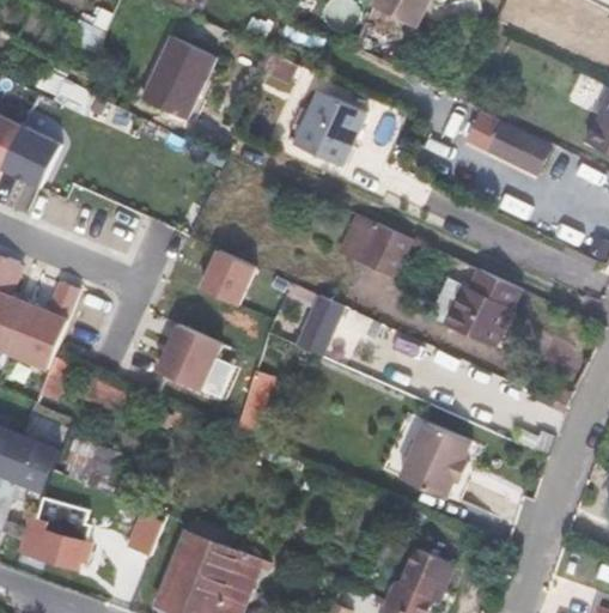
[(372,0),(371,5),(415,26),(428,0),(372,0)]
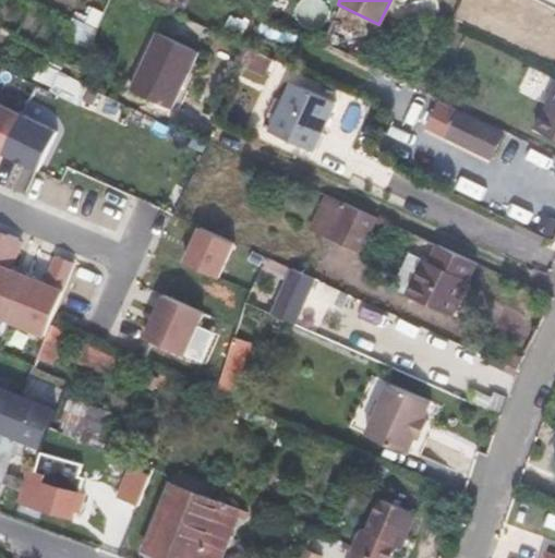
[(61,36),(89,49),(95,28),(70,16),(61,36)]
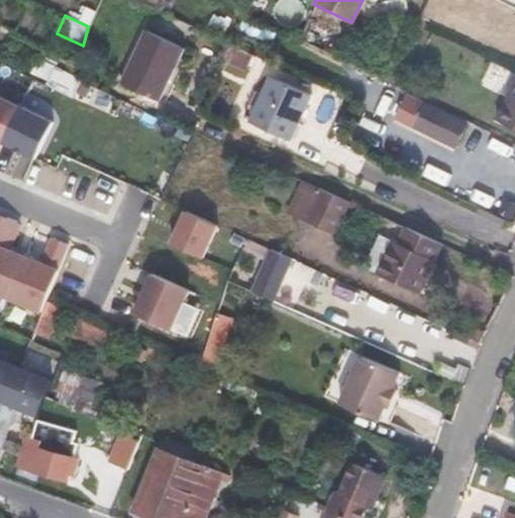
[(120,82),(157,99),(181,48),(144,31),(120,82)]
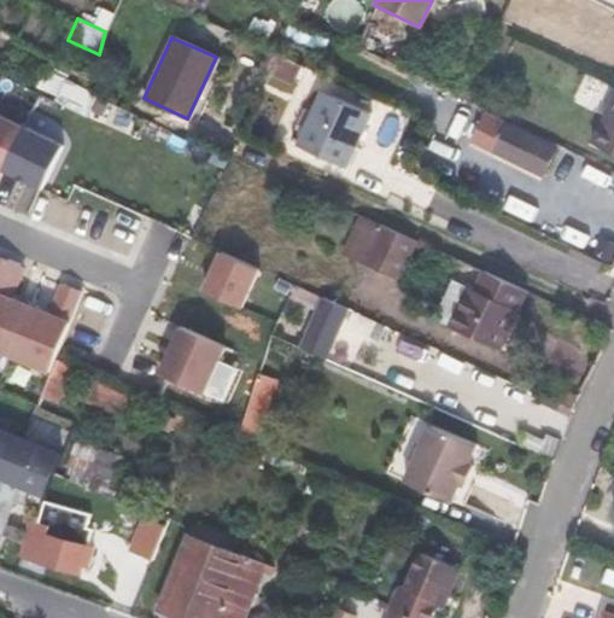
[(71,110),(85,116),(88,95),(58,81),(48,99),(71,110)]
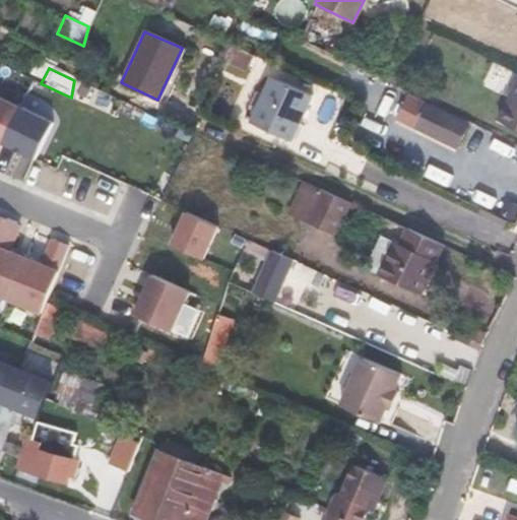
[(289,139),(309,96),(269,78),(250,121),(289,139)]
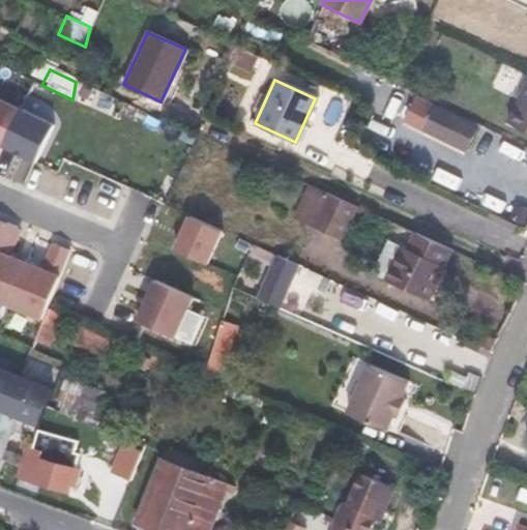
[(526,130),(526,82),(507,121),(526,130)]
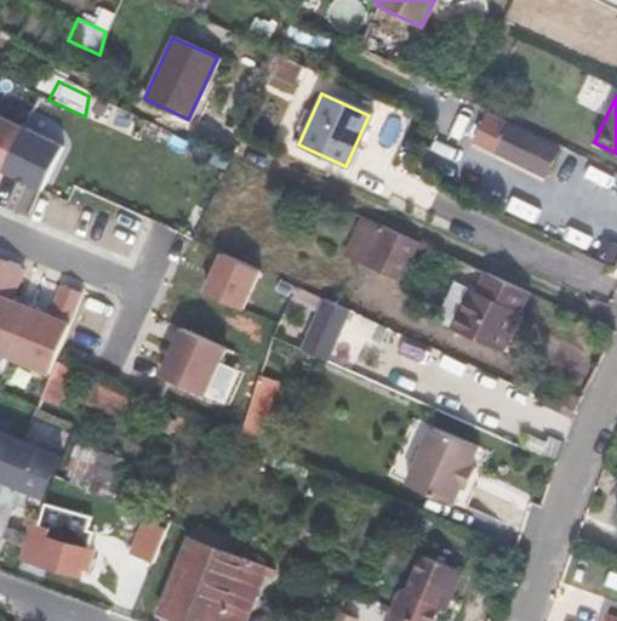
[(450,121),(466,129),(475,109),(458,102),(450,121)]
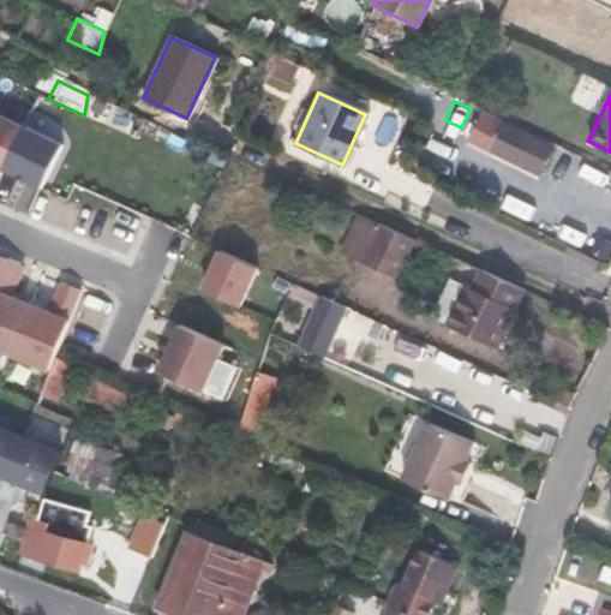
[(539,175),(553,143),(478,107),(465,133),(490,145),(487,151),(539,175)]
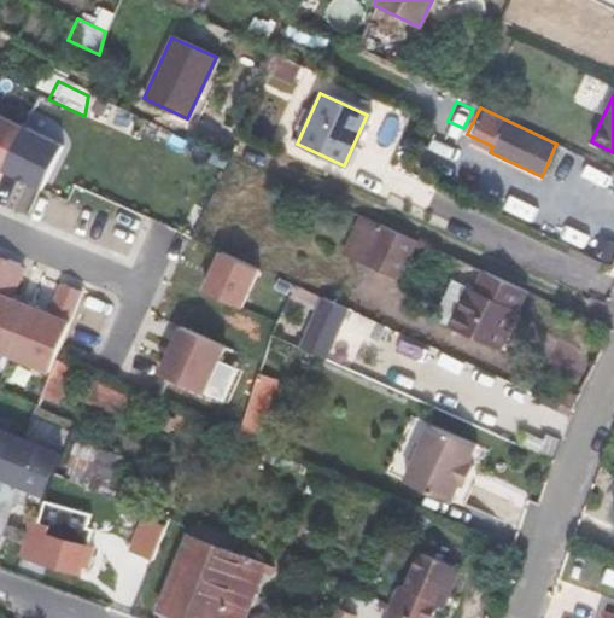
[(0,172),(1,170),(22,127),(0,116),(0,172)]
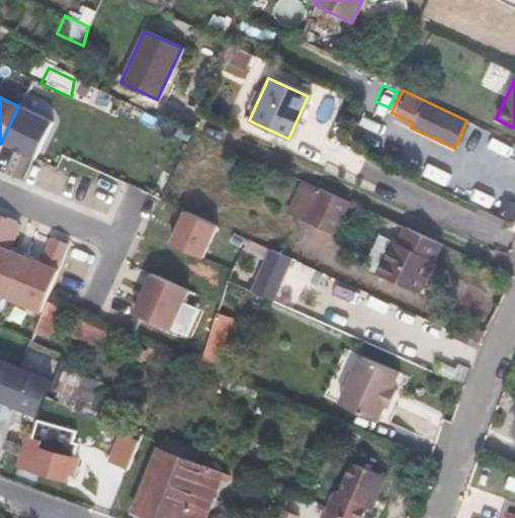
[(51,122),(18,106),(1,143),(33,159),(51,122)]
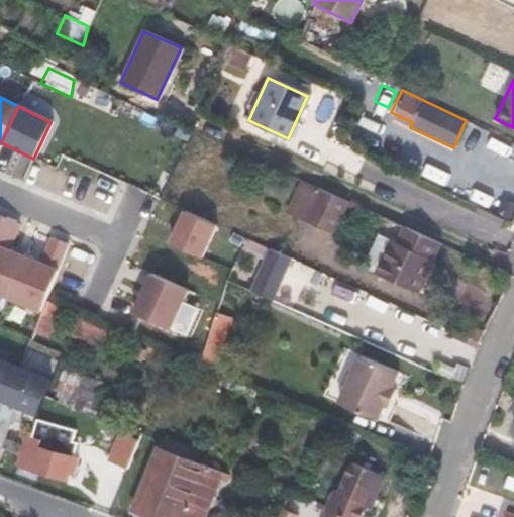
[(336,223),(346,202),(297,181),(288,202),(336,223)]
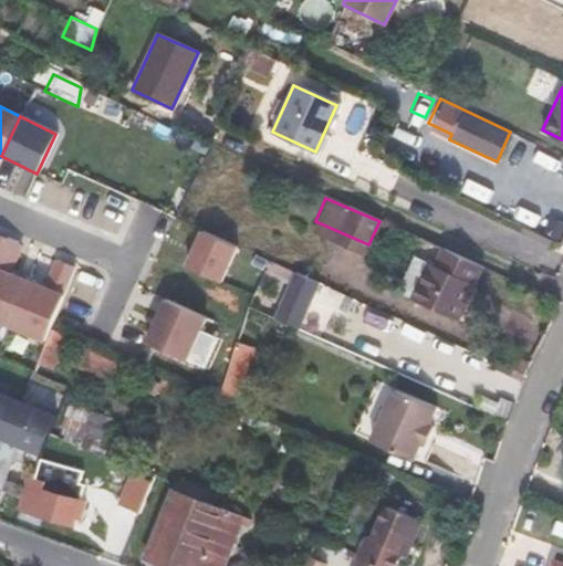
[(548,230),(562,237),(562,223),(552,219),(548,230)]
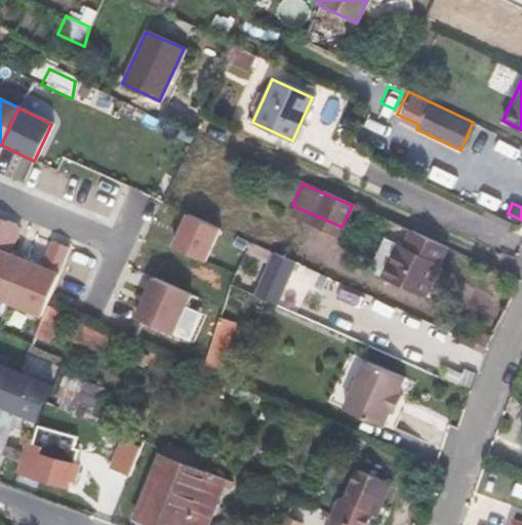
[(337,236),(342,227),(292,205),(288,214),(337,236)]
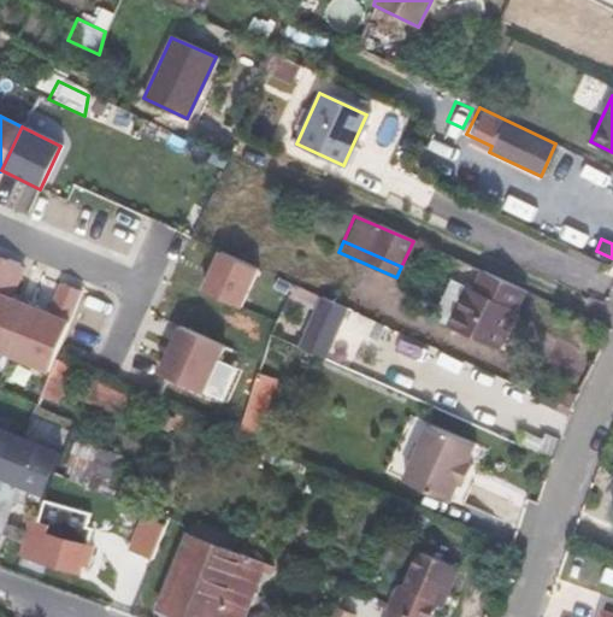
[(255,269),(219,252),(201,291),(239,307),(255,269)]
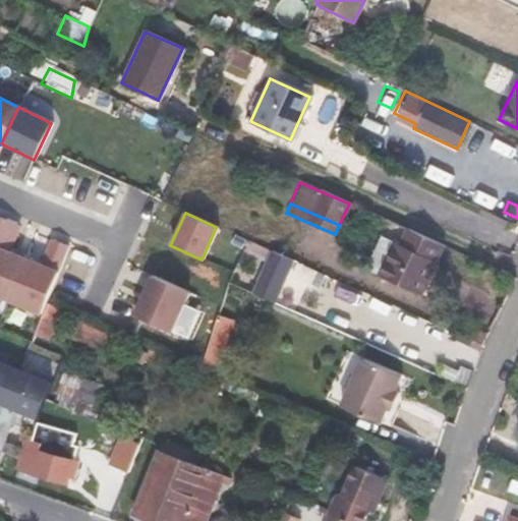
[(0,296),(40,313),(44,303),(67,246),(51,239),(41,266),(7,251),(18,226),(0,218),(0,296)]
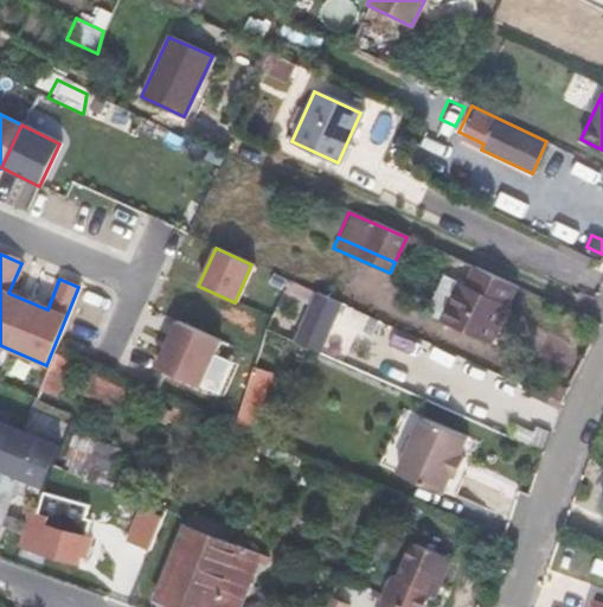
[(504,312),(515,287),(469,267),(462,283),(456,281),(453,288),(504,312)]
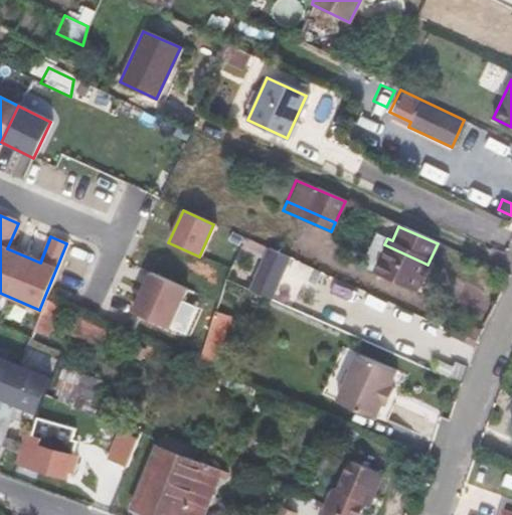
[(372,239),(384,244),(387,238),(375,233),(372,239)]
